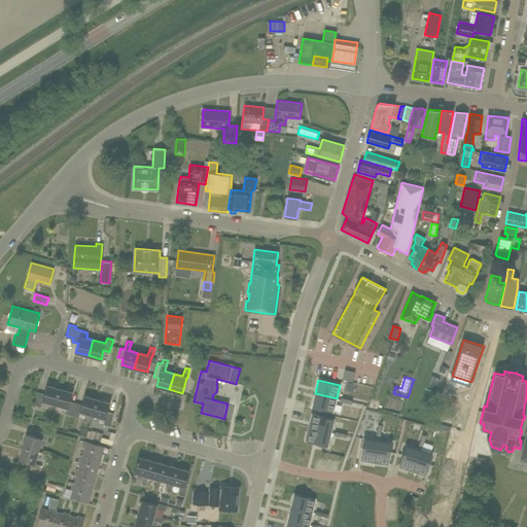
[(56,403),(60,388),(46,385),(44,393),(38,391),(34,405),(41,407),(43,400),(56,403)]
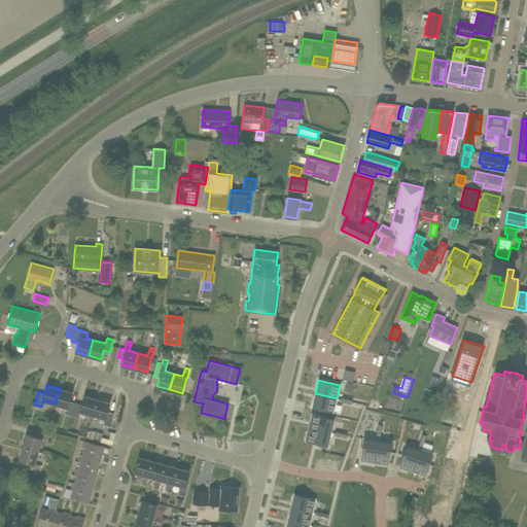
[(72,391),(60,388),(56,403),(68,407),(66,413),(72,415),(76,402),(70,400),(72,391)]
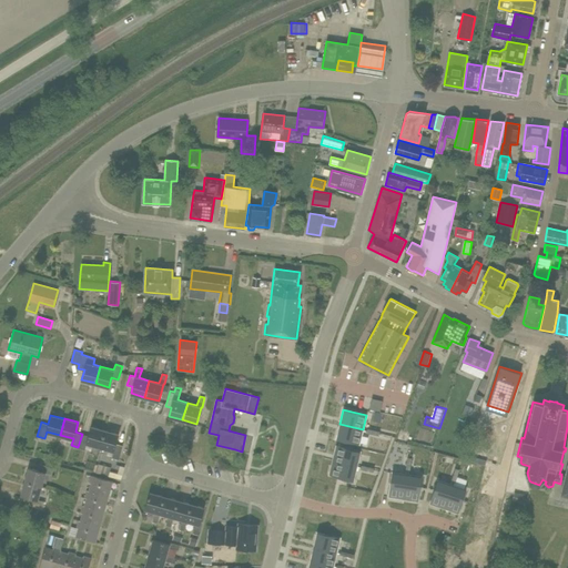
[(340,424),(336,438),(345,440),(358,444),(359,444),(363,429),(340,424)]
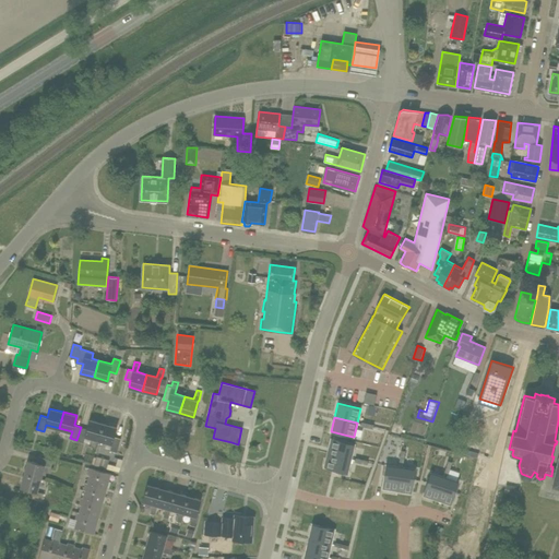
[(98,439),(104,423),(90,419),(87,428),(81,427),(76,440),(84,442),(85,436),(98,439)]
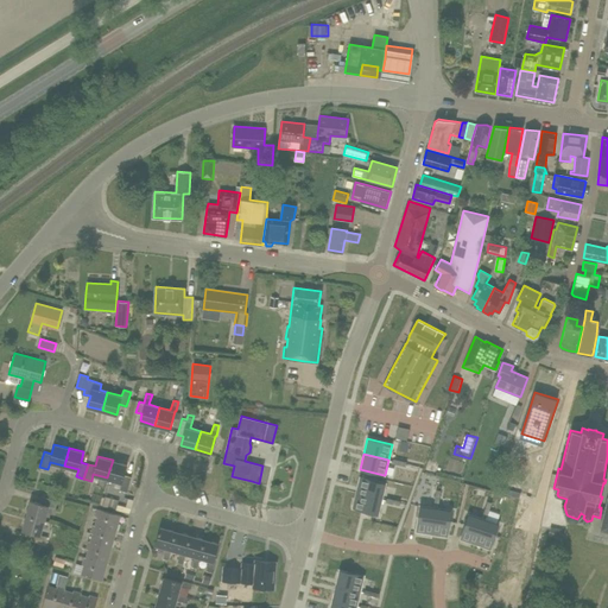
[(127,464),(113,460),(107,477),(122,482),(120,489),(127,491),(131,476),(124,474),(127,464)]
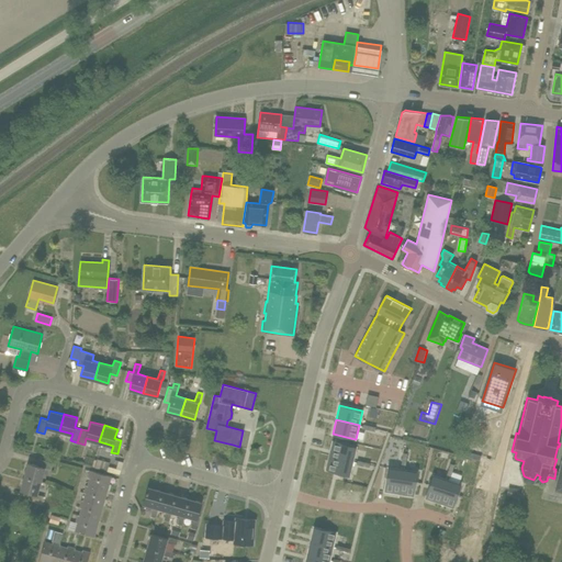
[(334,441),(330,456),(353,461),(357,447),(356,447),(343,444),(334,441)]
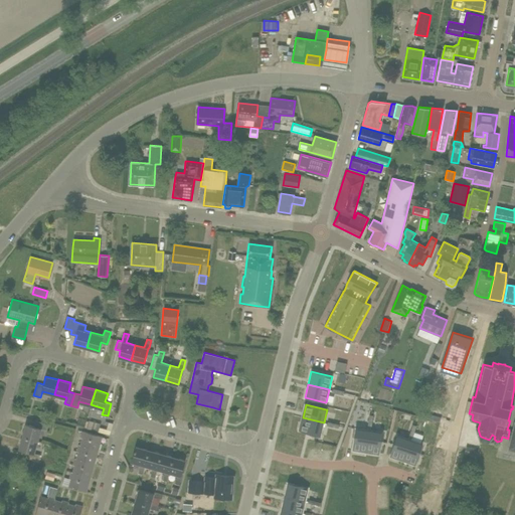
[(303,417),(300,431),(311,434),(320,436),(321,436),(324,422),(303,417)]
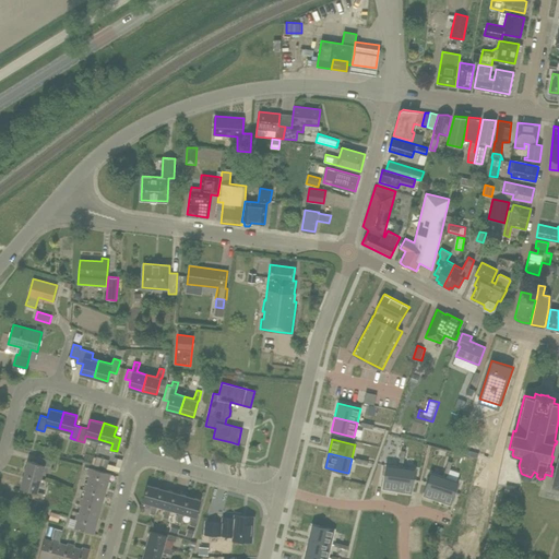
[(24,473),(40,478),(43,471),(45,464),(49,466),(50,466),(52,460),(39,455),(37,462),(28,460),(24,473)]
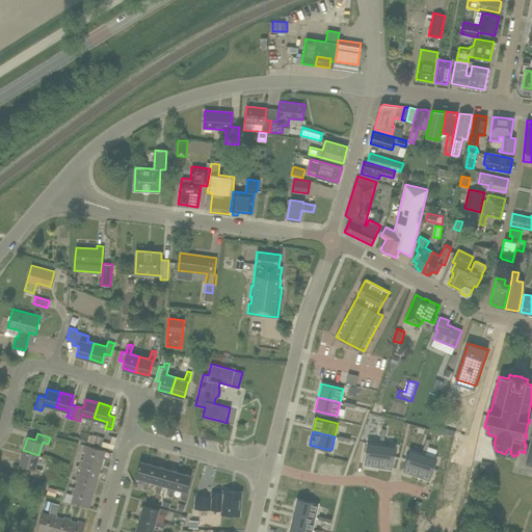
[(104,437),(91,434),(89,443),(102,446),(104,437)]
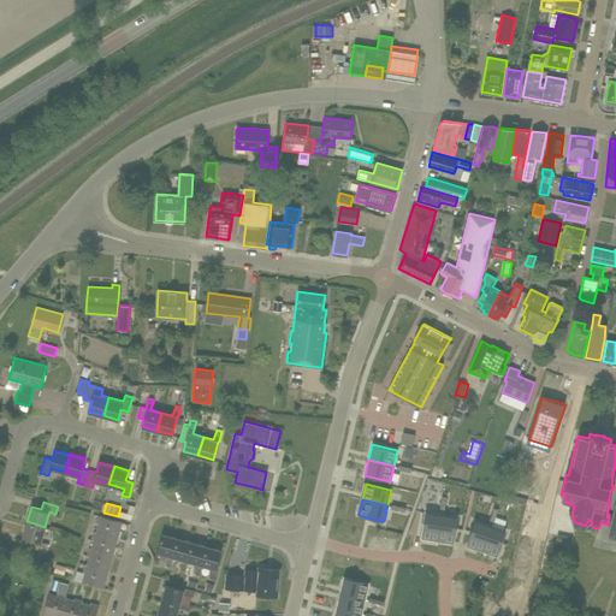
[(424,525),(422,538),(438,540),(442,515),(426,513),(424,525)]
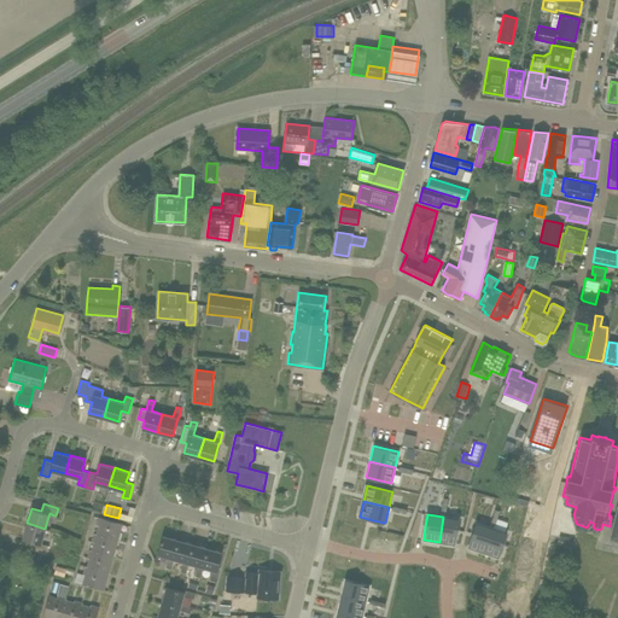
[(80,572),(77,582),(109,589),(124,523),(100,517),(87,573),(80,572)]
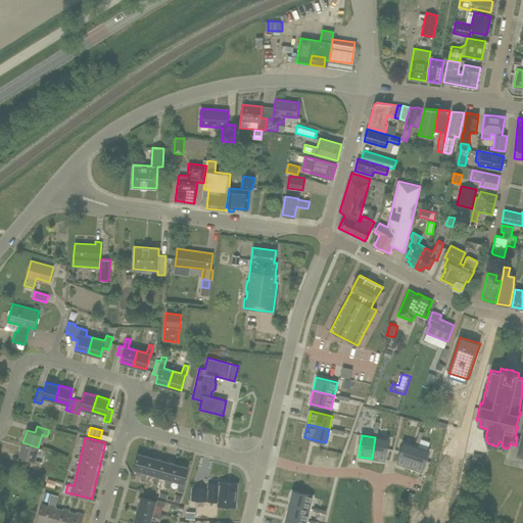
[(375,437),(372,459),(385,461),(387,449),(388,439),(375,437)]
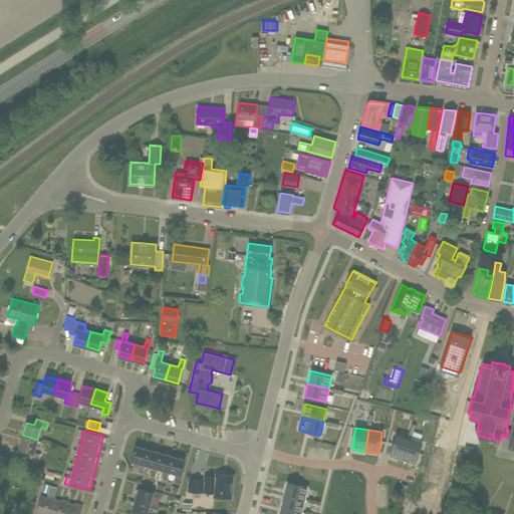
[(34,452),(37,440),(22,435),(19,448),(27,450),(25,456),(38,460),(40,453),(34,452)]
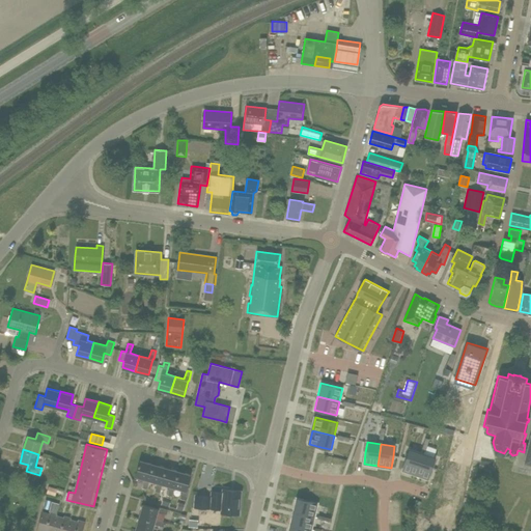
[(407,458),(402,470),(416,474),(422,453),(410,449),(407,458)]
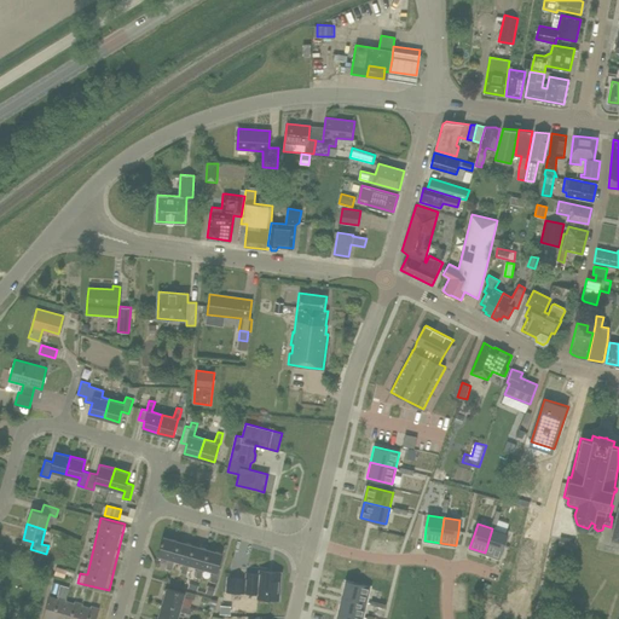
[(492,528),(485,553),(499,557),(504,545),(508,534),(508,533),(492,528)]
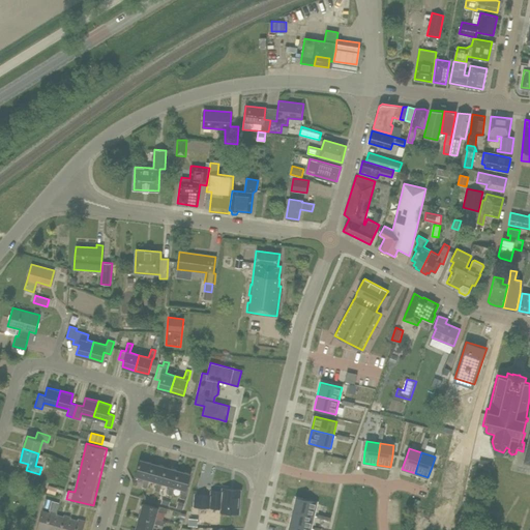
[(147,488),(149,479),(147,478),(152,463),(140,459),(135,475),(145,477),(143,487),(147,488)]
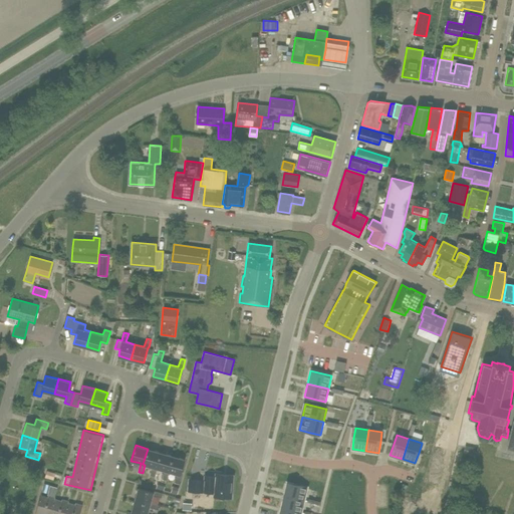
[(464,453),(477,456),(478,448),(466,445),(464,453)]
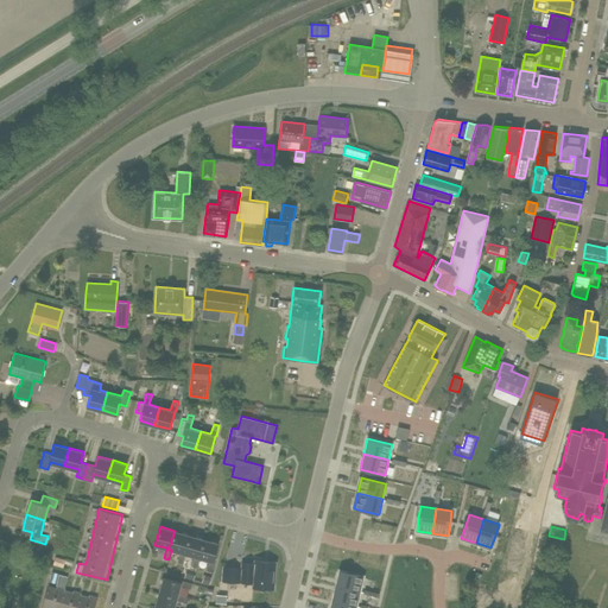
[(169,549),(171,550),(181,552),(177,562),(183,563),(185,553),(184,553),(189,534),(175,531),(169,549)]
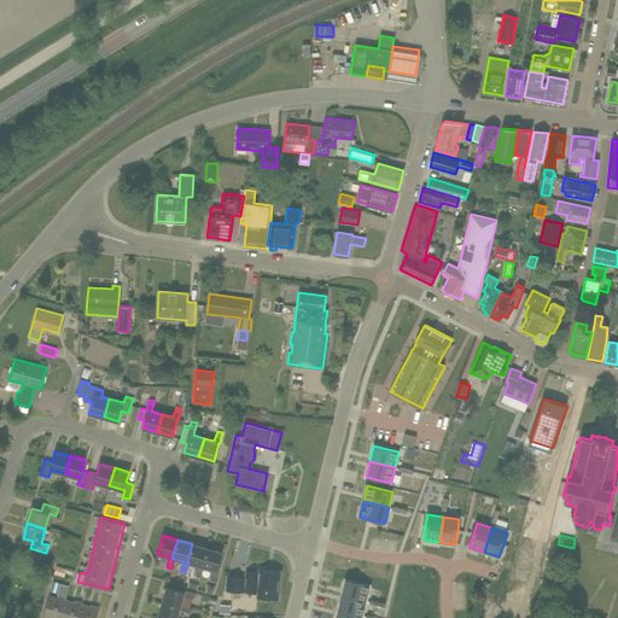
[(200,577),(203,567),(202,566),(208,548),(192,543),(187,563),(188,563),(198,565),(196,576),(200,577)]
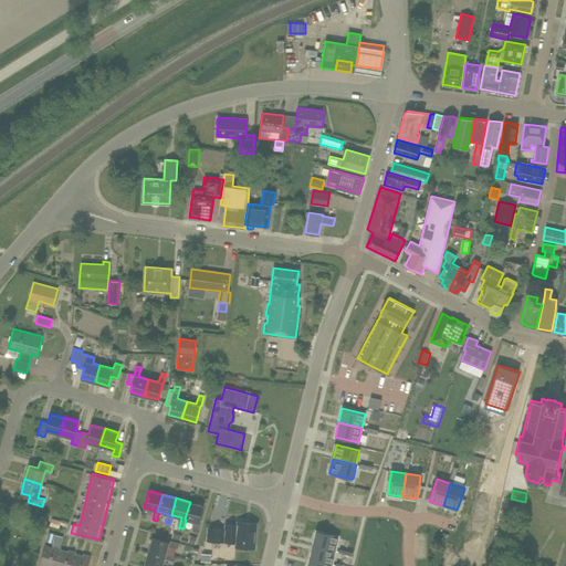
[(185,519),(186,520),(195,522),(192,531),(197,532),(200,522),(199,522),(203,505),(190,502),(185,519)]
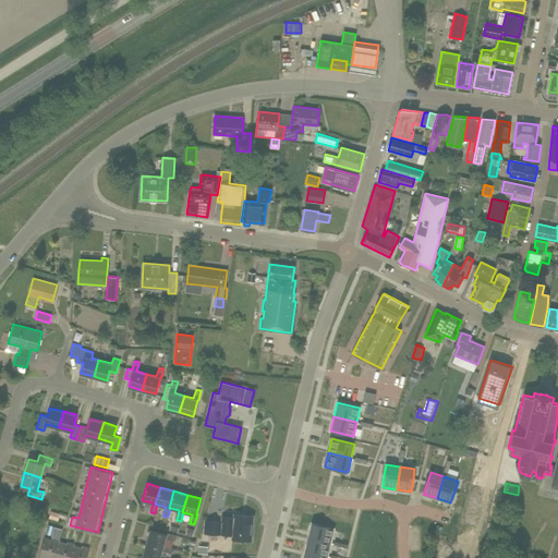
[(58,521),(60,513),(51,511),(49,518),(58,521)]
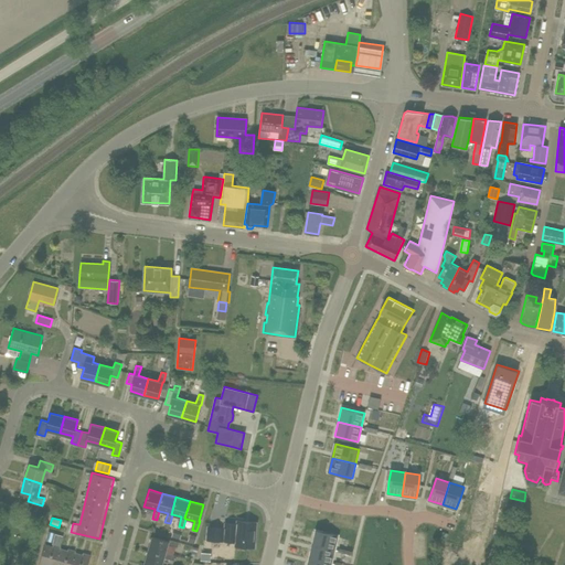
[(254,547),(256,522),(236,520),(236,524),(225,523),(224,528),(208,526),(206,540),(235,542),(234,546),(254,547)]
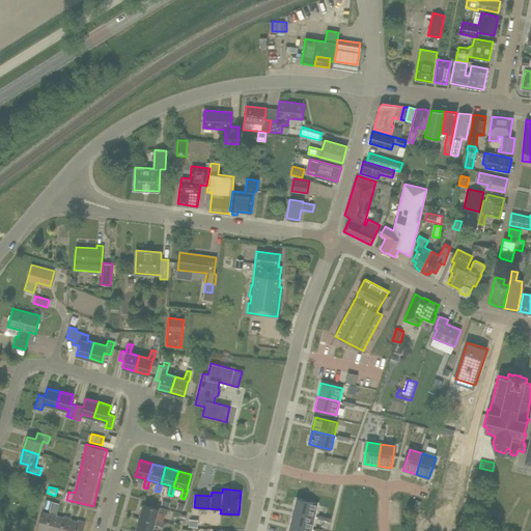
[(297,497),(292,510),(315,515),(318,503),(317,503),(304,500),(304,499),(297,497)]
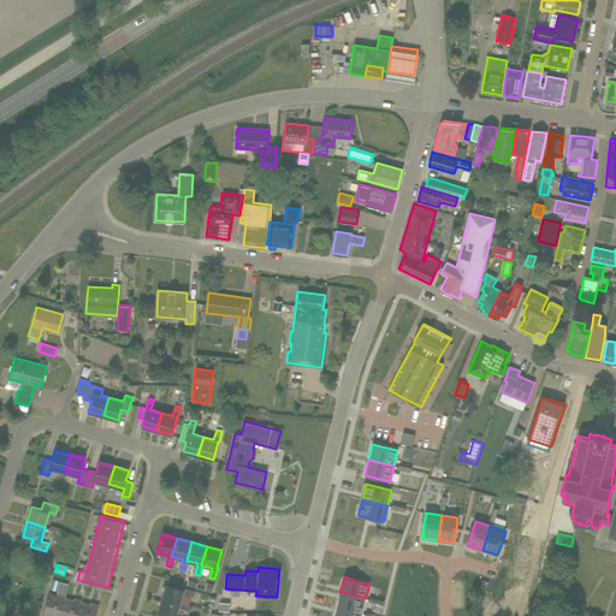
[(213,592),(214,585),(207,582),(205,590),(213,592)]
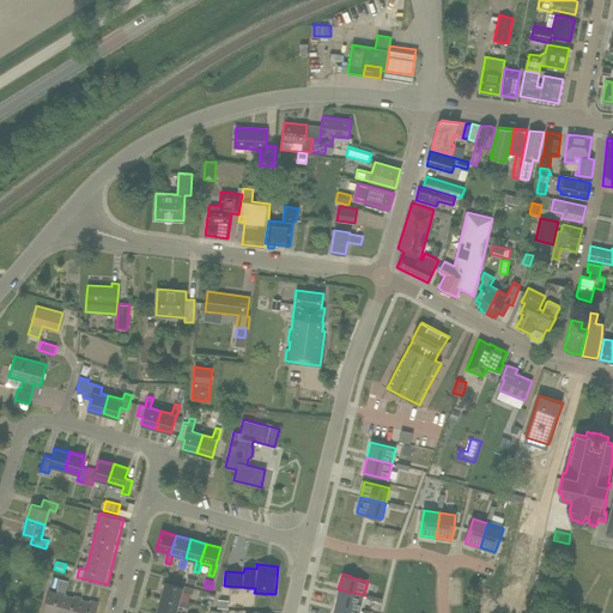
[(164,581),(157,612),(177,612),(184,586),(164,581)]
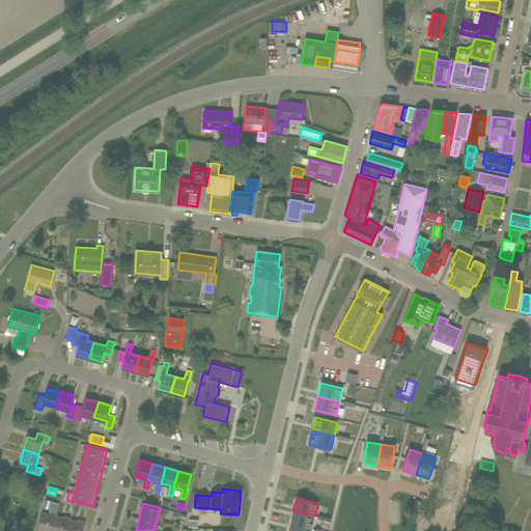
[(45,509),(39,530),(42,530),(84,530),(87,521),(45,509)]
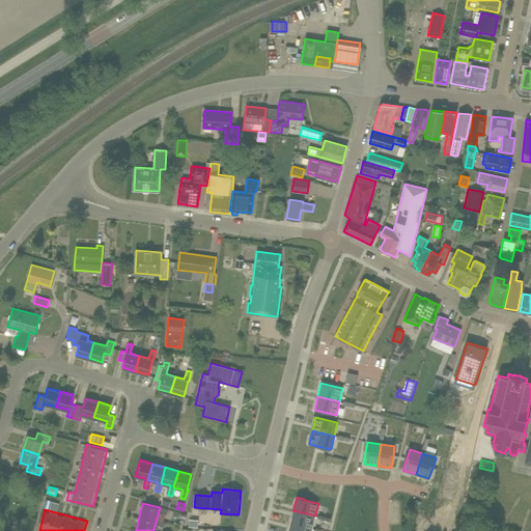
[(292,510),(289,524),(311,529),(315,515),(292,510)]
